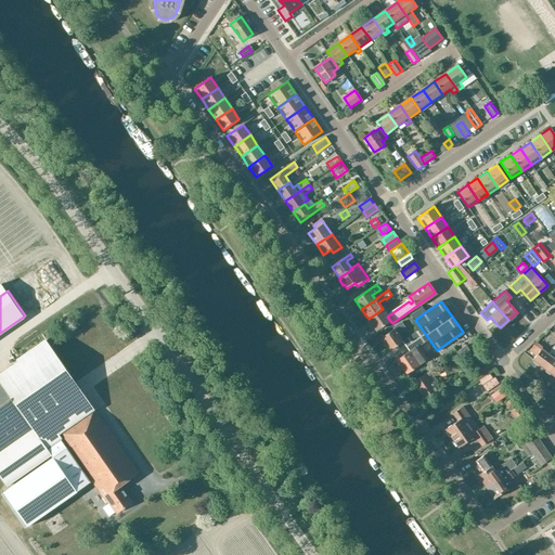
[(422,308),(412,314),(415,320),(425,312),(422,308)]
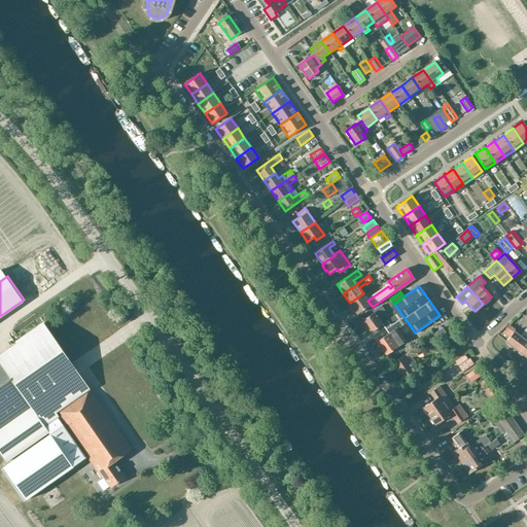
[(363,293),(350,303),(357,314),(371,305),(367,301),(363,293)]
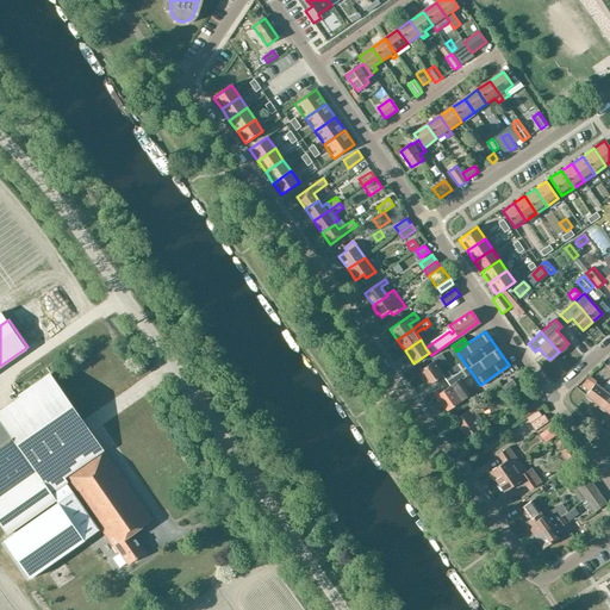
[(442,375),(436,367),(446,361),(441,354),(431,361),(433,362),(419,372),(429,385),(442,375)]
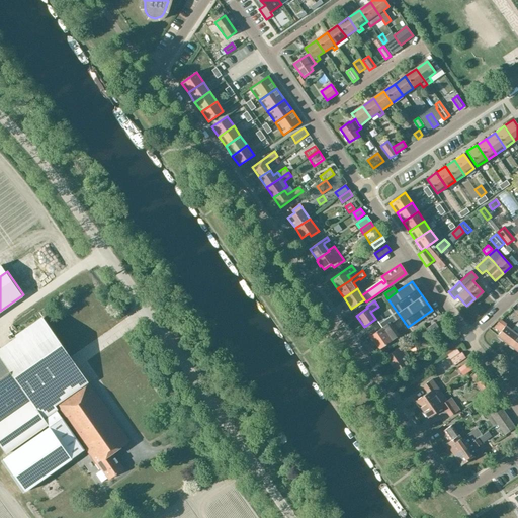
[(375,319),(381,328),(370,336),(380,349),(399,336),(391,324),(400,318),(393,307),(375,319)]
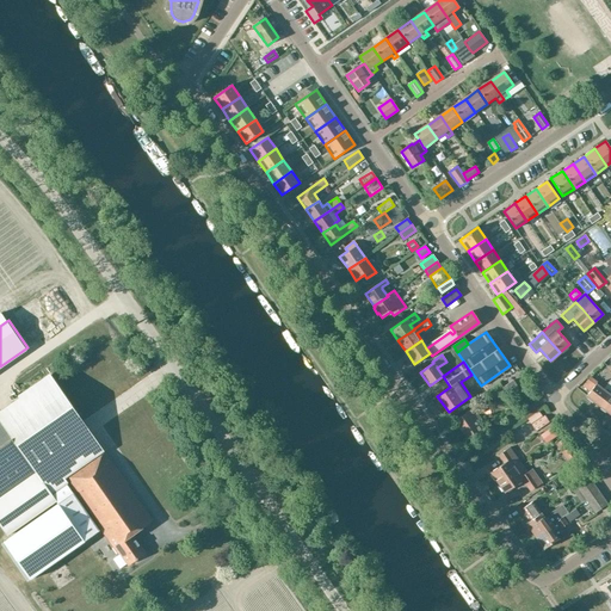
[(586,396),(600,407),(610,394),(610,370),(610,372),(610,380),(610,381),(604,390),(596,384),(586,396)]
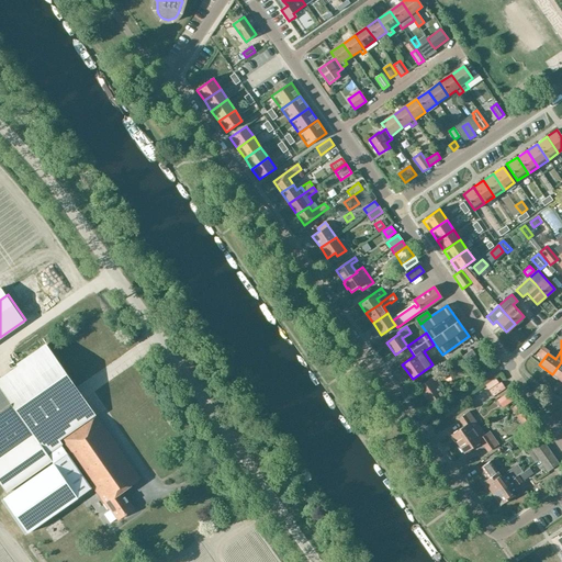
[(94,414),(46,345),(0,377),(0,384),(46,450),(94,416),(93,415),(94,414)]
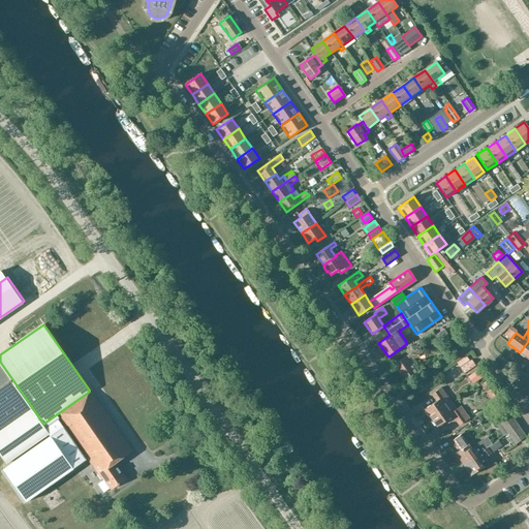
[(434,336),(438,342),(447,335),(443,329),(434,336)]
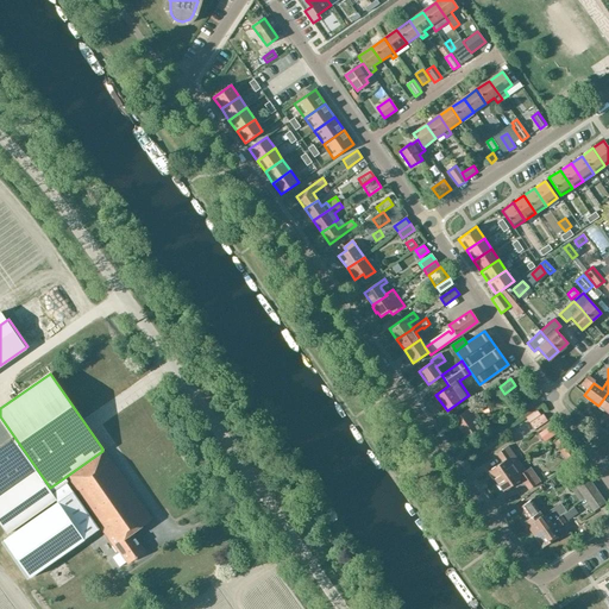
[(608,393),(598,406),(608,413),(608,393)]
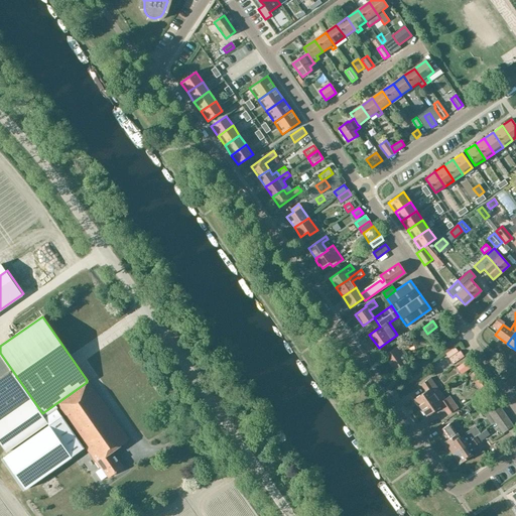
[(408,337),(399,344),(403,349),(412,343),(408,337)]
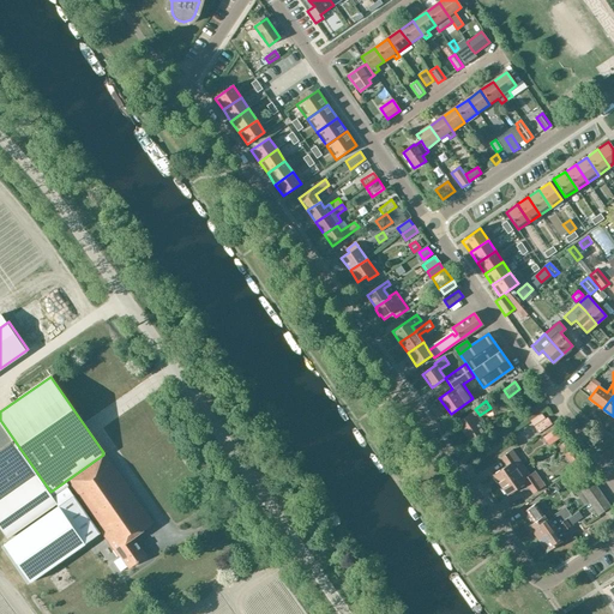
[(457,423),(470,441),(483,433),(477,425),(482,421),(475,410),(457,423)]
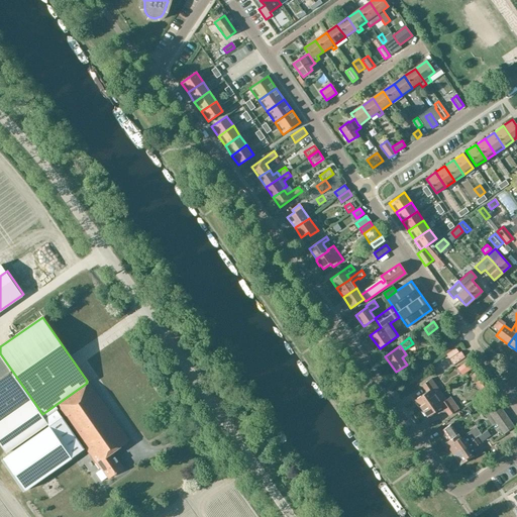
[(454,349),(446,355),(453,365),(463,357),(460,352),(458,354),(454,349)]
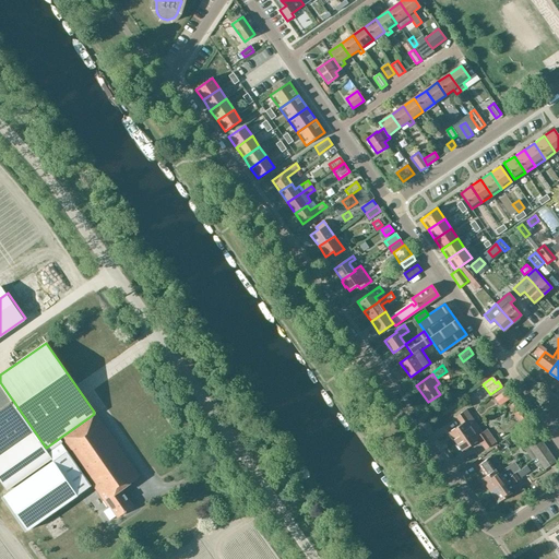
[(0,382),(0,478),(8,489),(52,458),(46,448),(0,382)]
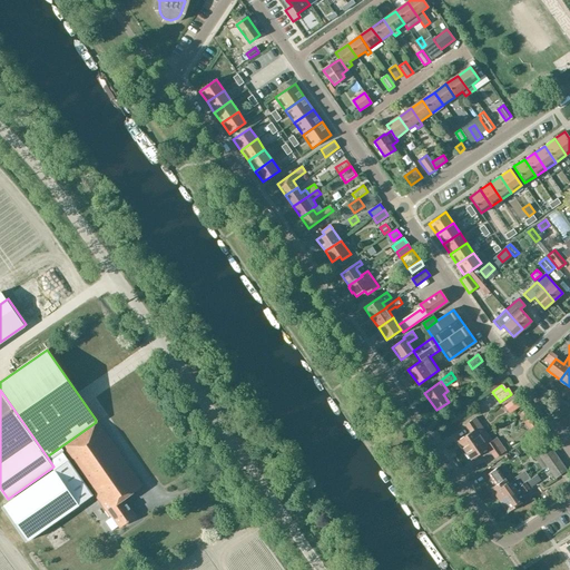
[(507,403),(513,411),(523,404),(518,395),(507,403)]
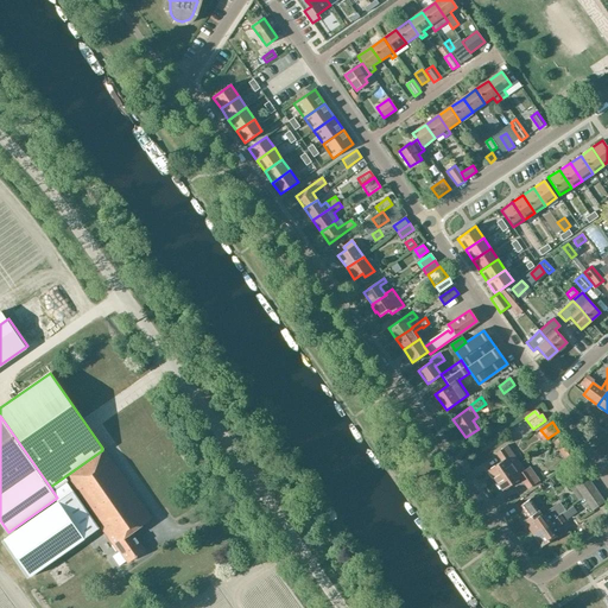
[(488,470),(495,481),(519,463),(512,454),(506,445),(495,453),(501,461),(488,470)]
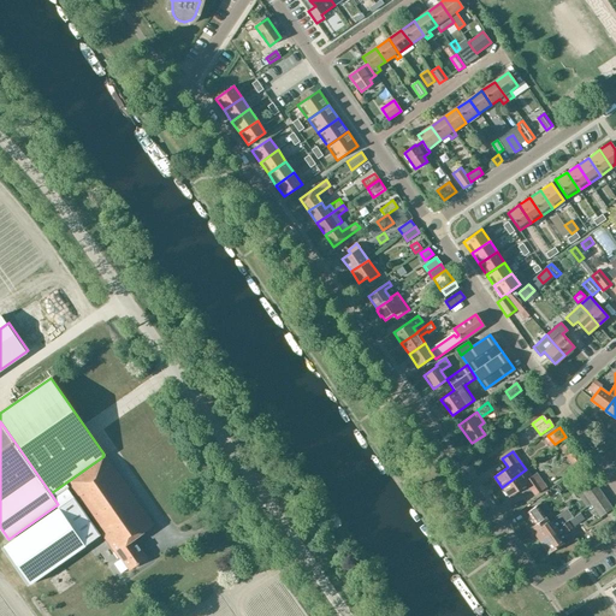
[(568,457),(575,467),(581,462),(575,452),(568,457)]
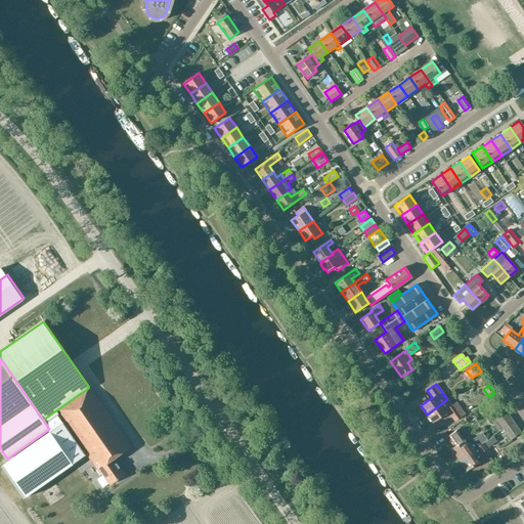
[(89,388),(88,388),(56,410),(101,475),(103,474),(111,484),(125,474),(114,459),(130,446),(89,388)]
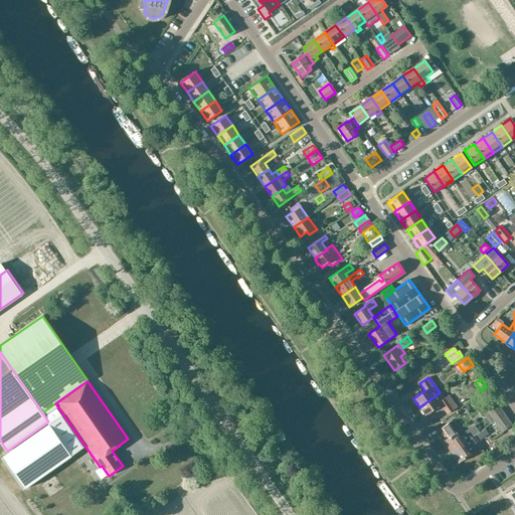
[(440,392),(419,407),(425,414),(441,404),(447,413),(457,407),(449,395),(444,398),(440,392)]
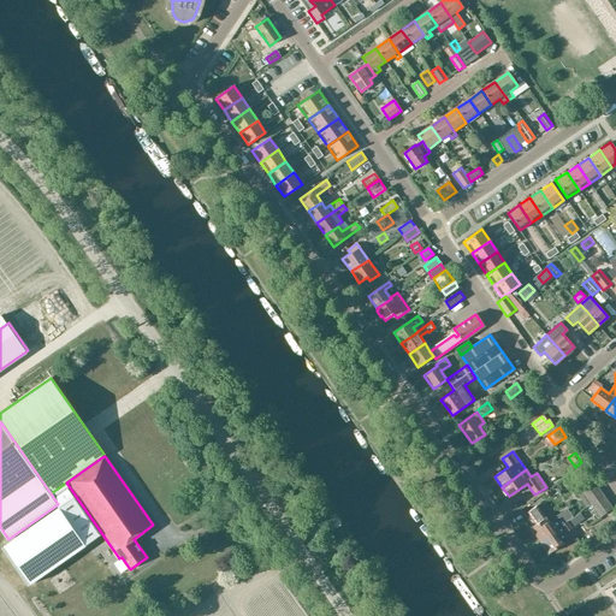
[(586,498),(598,489),(594,483),(581,491),(586,498)]
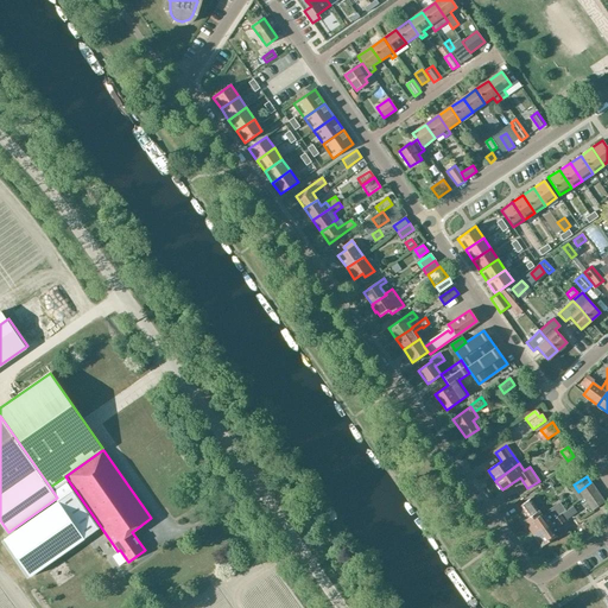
[(29,581),(101,531),(65,481),(54,489),(59,499),(0,540),(29,581)]
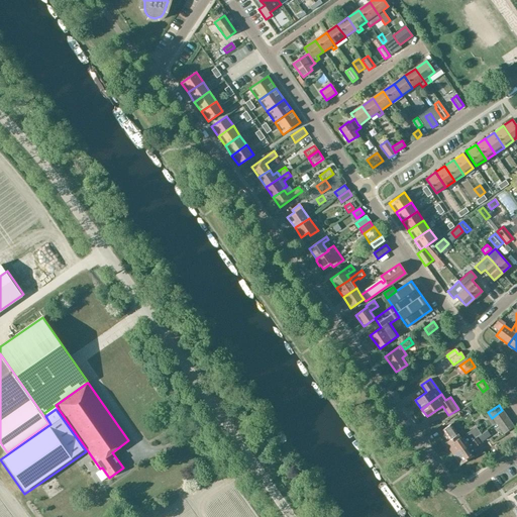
[(496,423),(506,416),(502,410),(492,418),(496,423)]
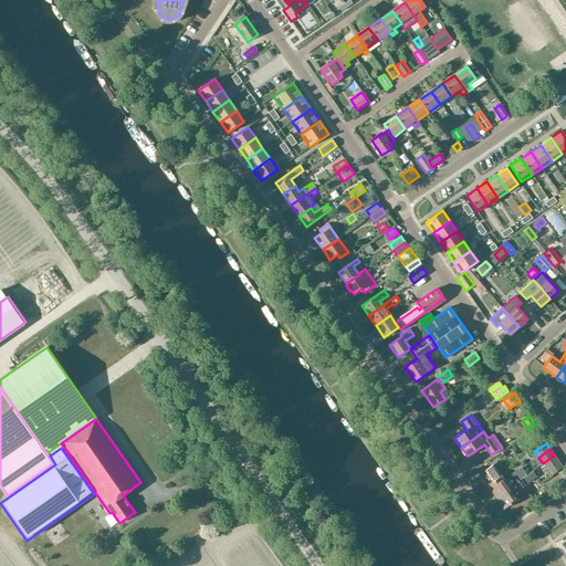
[(558,462),(554,456),(543,463),(547,470),(558,462)]
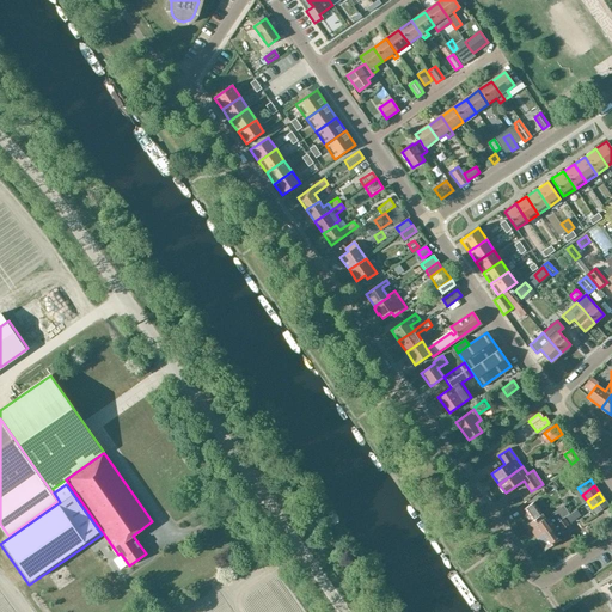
[(609,506),(604,500),(592,508),(595,514),(609,506)]
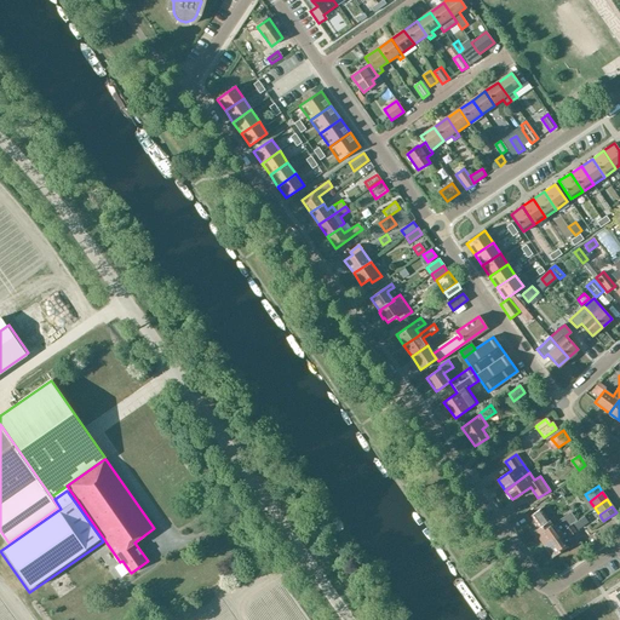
[(540,509),(528,517),(537,529),(533,532),(543,545),(572,524),(577,522),(570,514),(558,521),(560,523),(552,528),(549,521),(540,509)]
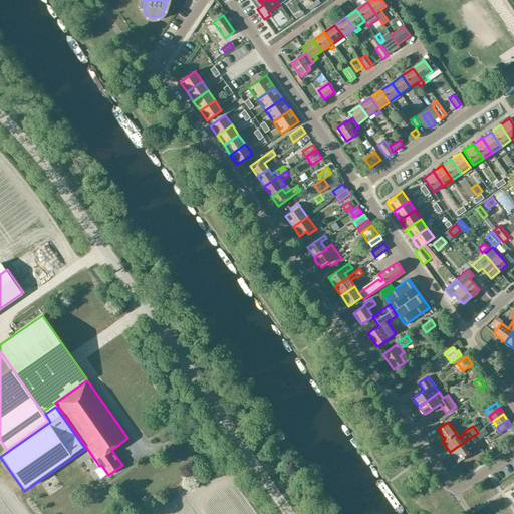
[(474,435),(450,452),(457,462),(470,453),(475,449),(473,445),(478,442),(474,435)]
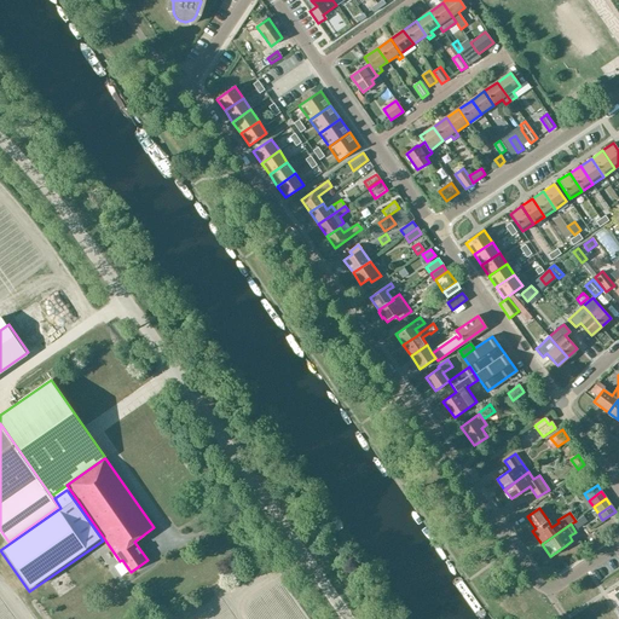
[(114,560),(108,563),(113,574),(120,571),(114,560)]
